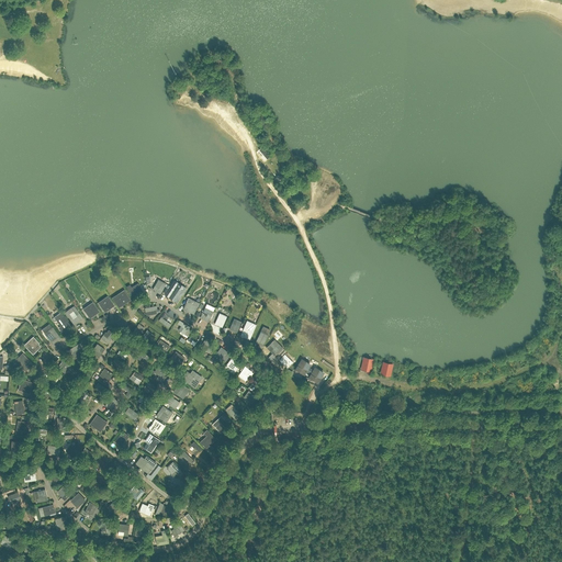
[(270,156),(262,147),(259,149),(260,150),(258,153),(263,159),(266,157),(267,158),(270,156)]
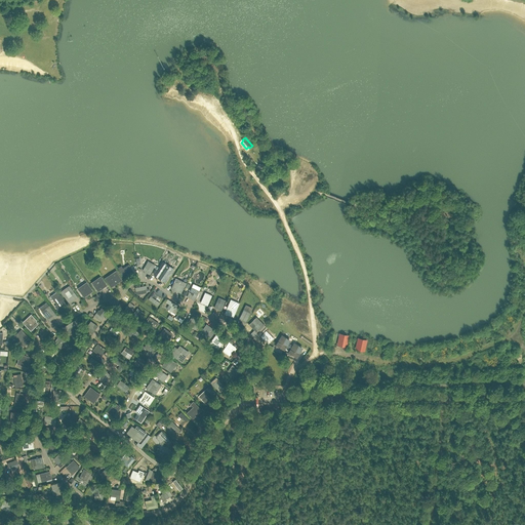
[(514,249),(524,250),(524,240),(516,239),(514,249)]
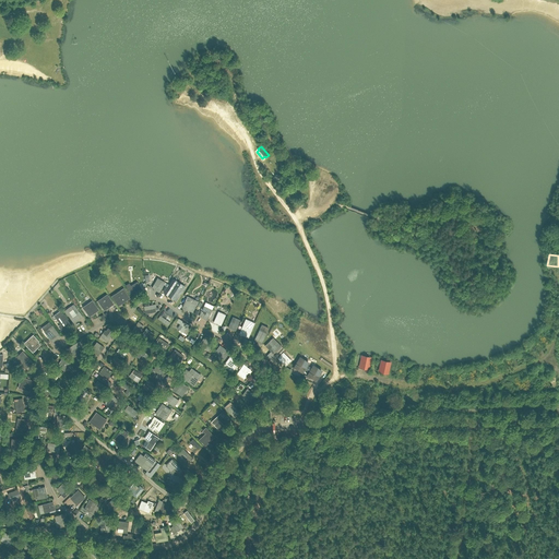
[(152,287),(159,292),(165,283),(157,278),(152,287)]
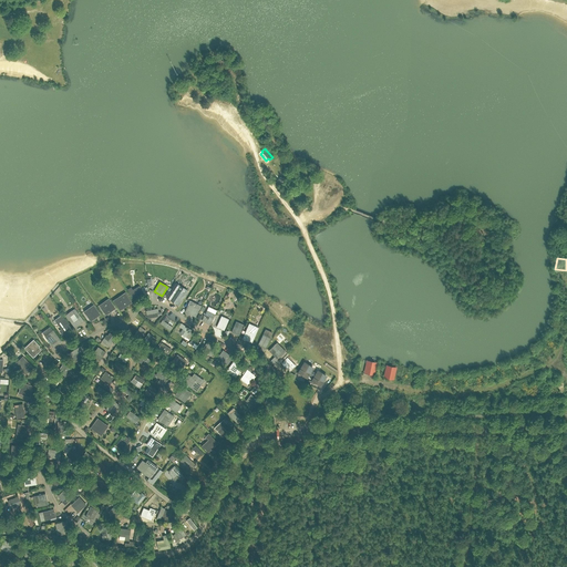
[(166,297),(177,303),(184,294),(174,287),(166,297)]
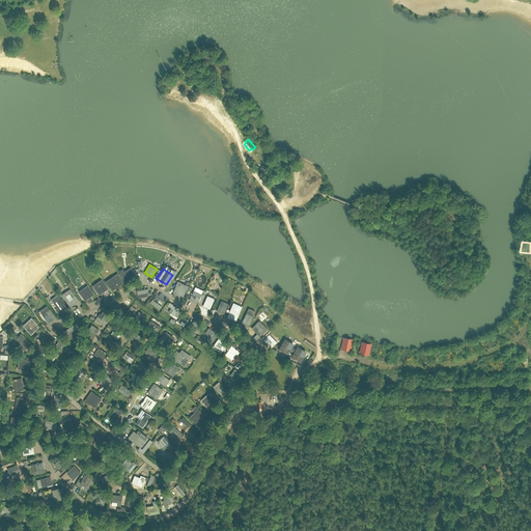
[(123,277),(128,283),(136,278),(133,272),(123,277)]
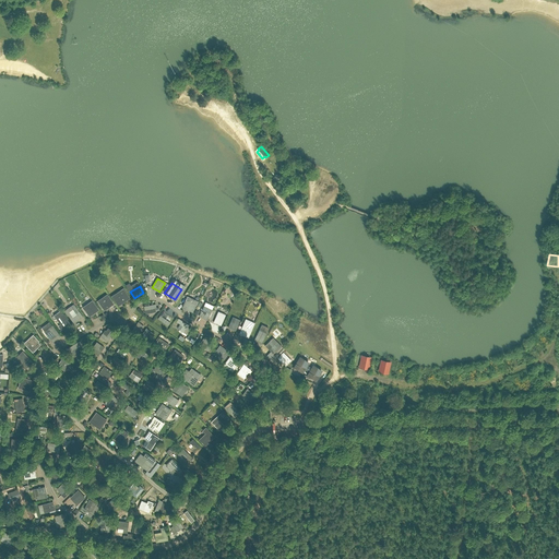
[(130,298),(123,288),(111,296),(118,306),(130,298)]
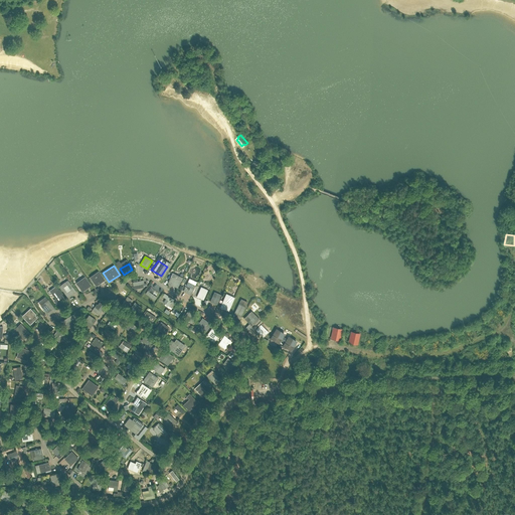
[(514,266),(506,267),(506,276),(514,275),(514,266)]
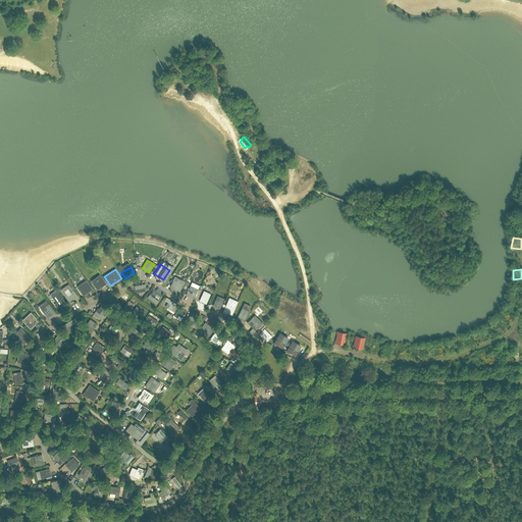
[(107,283),(100,274),(91,280),(97,291),(107,283)]
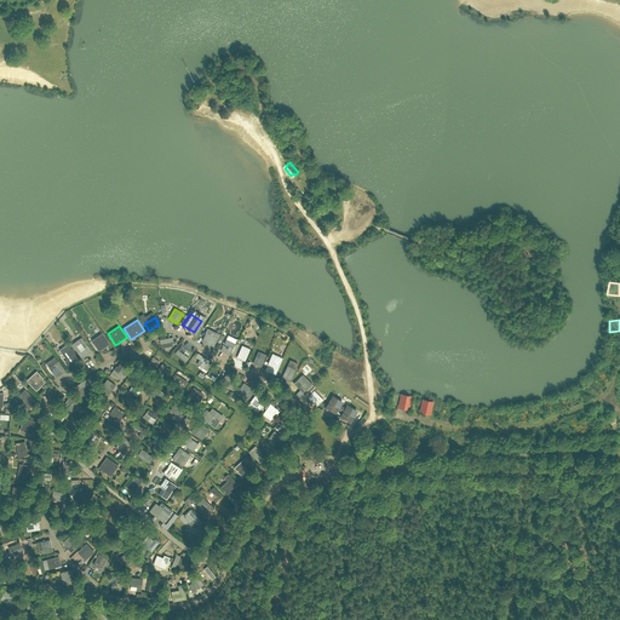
[(201,340),(212,345),(216,338),(205,332),(201,340)]
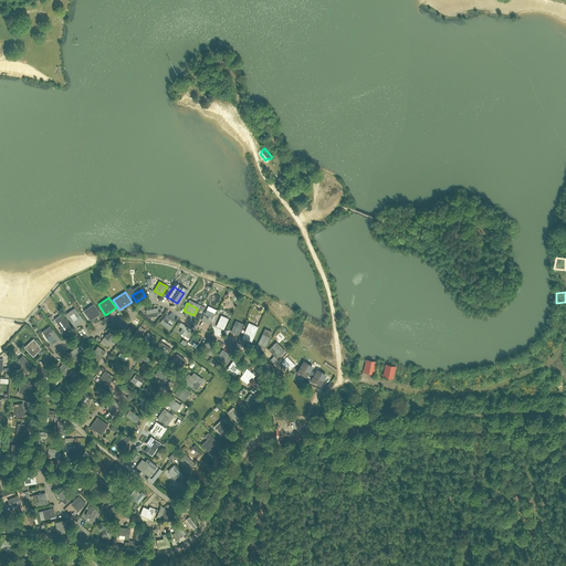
[(86,313),(91,321),(100,314),(95,307),(86,313)]
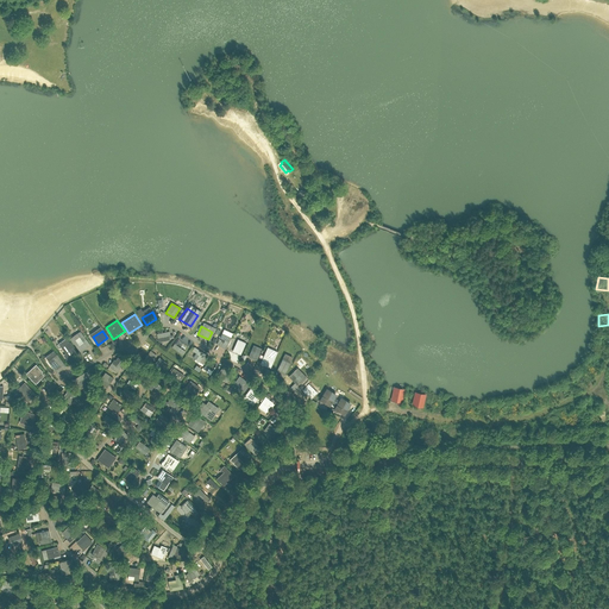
[(218,345),(226,349),(231,338),(223,333),(218,345)]
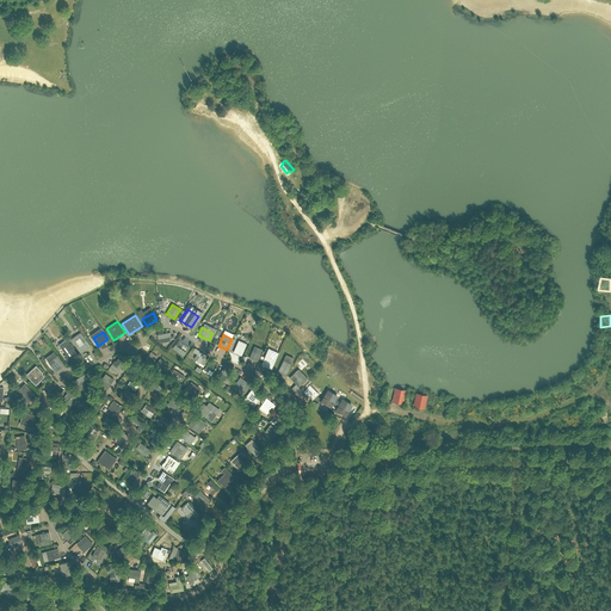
[(73,343),(81,353),(91,346),(84,335),(73,343)]
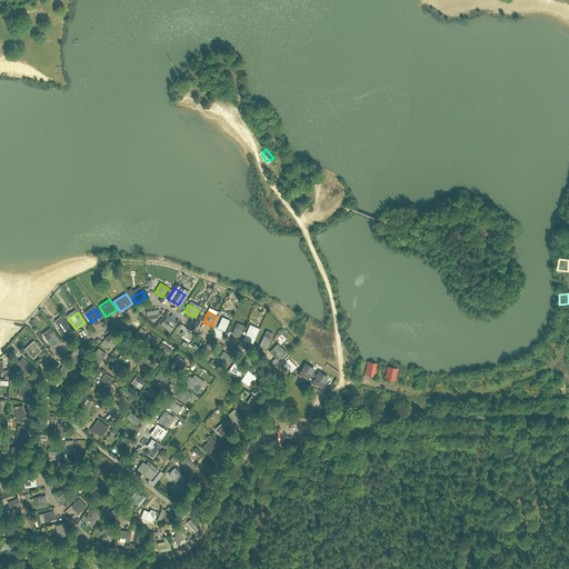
[(568,313),(559,312),(557,322),(568,325),(568,313)]
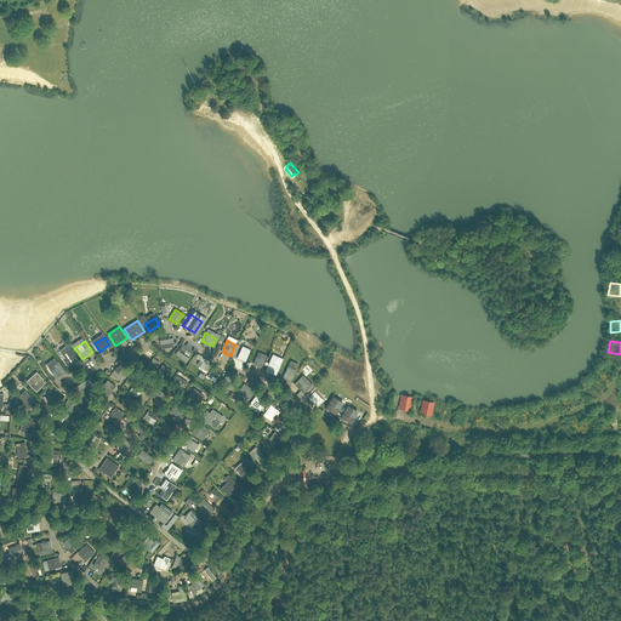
[(63,354),(67,360),(66,362),(67,364),(73,360),(74,362),(78,359),(70,348),(63,354)]
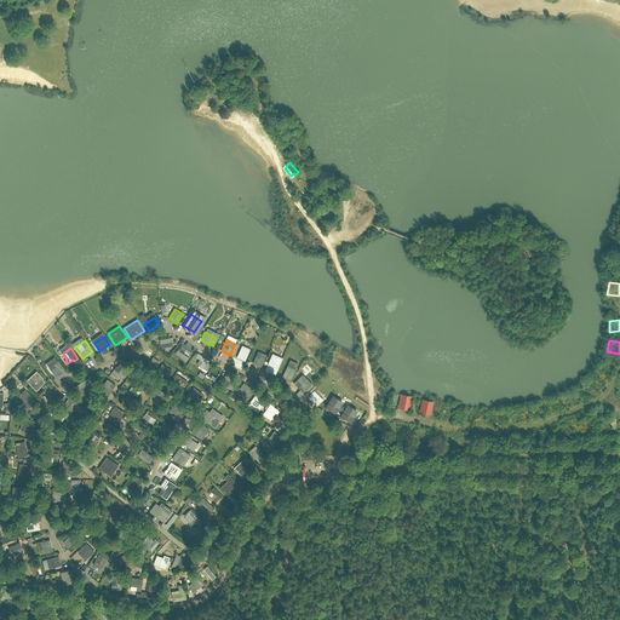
[(237,357),(246,361),(251,350),(246,348),(244,354),(240,351),(237,357)]
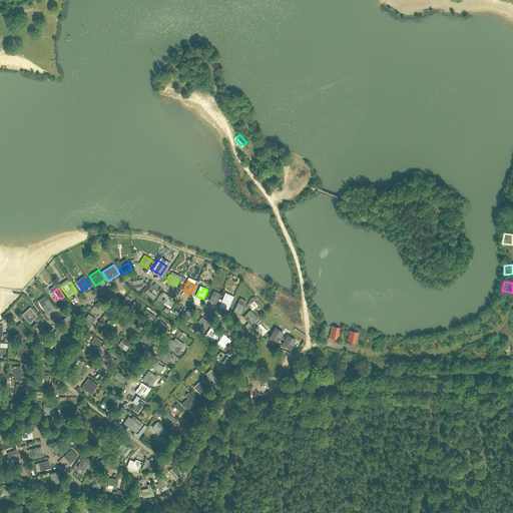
[(147,290),(145,293),(153,298),(155,295),(147,290)]
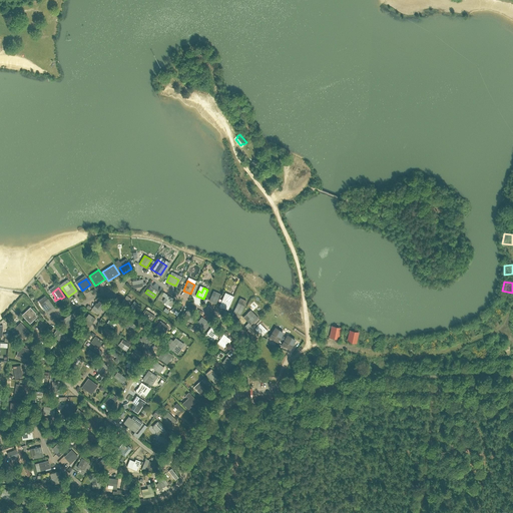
[(213,291),(209,301),(216,304),(220,294),(213,291)]
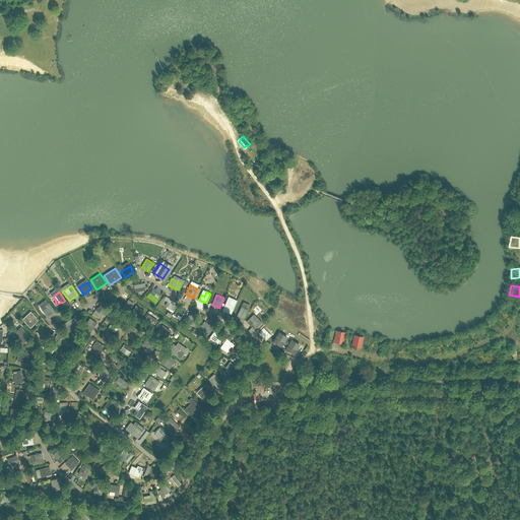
[(165,300),(170,303),(168,307),(171,309),(175,303),(167,297),(165,300)]
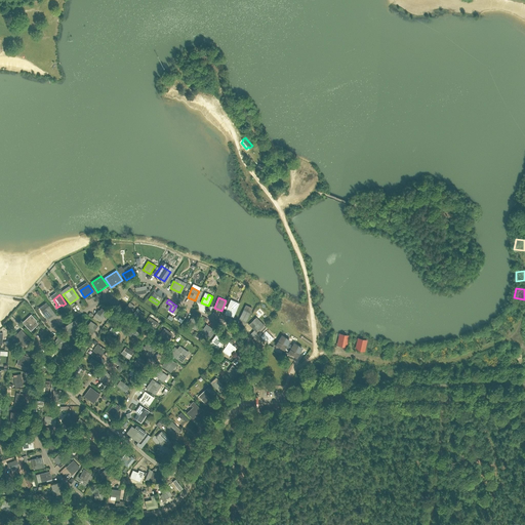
[(239,303),(231,299),(224,313),(233,317),(239,303)]
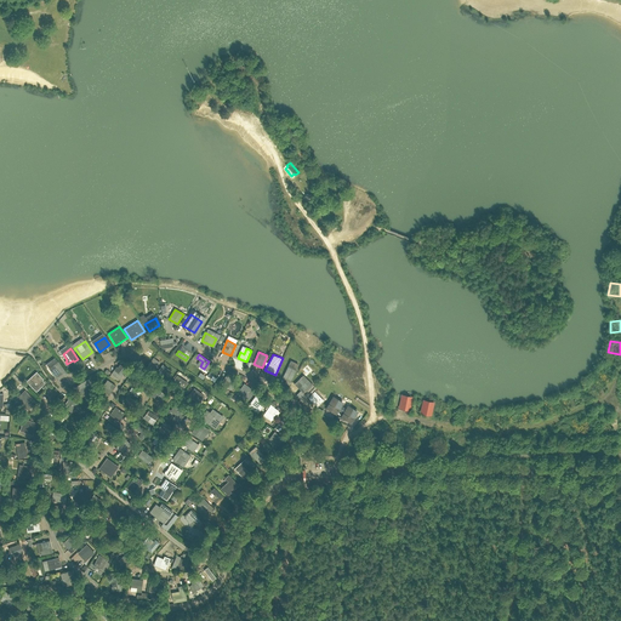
[(605,359),(602,370),(615,375),(619,364),(605,359)]
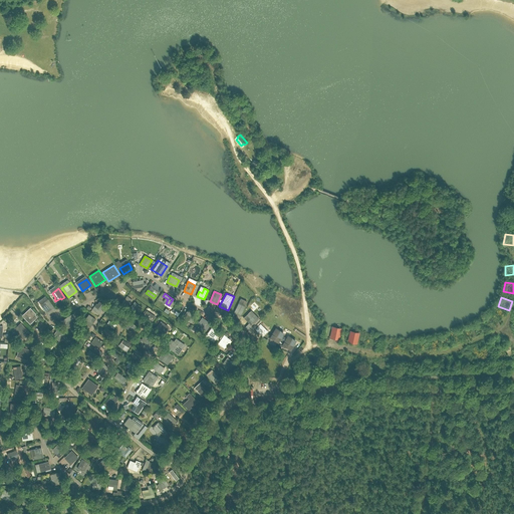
[(123,306),(126,308),(133,300),(130,298),(123,306)]
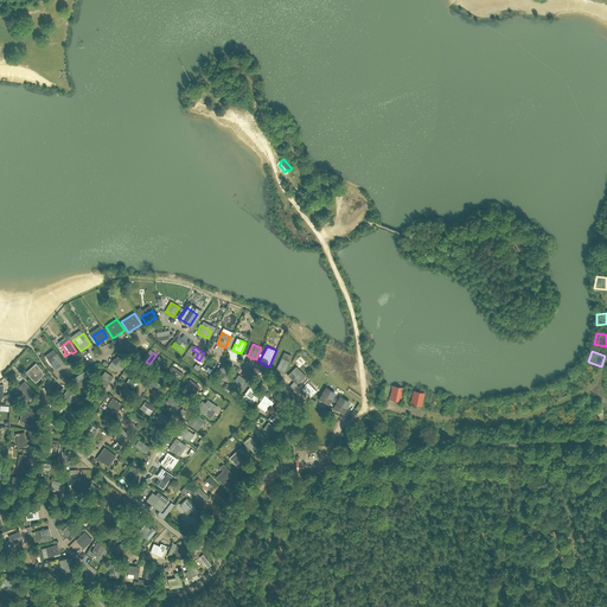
[(49,359),(57,371),(66,365),(58,353),(49,359)]
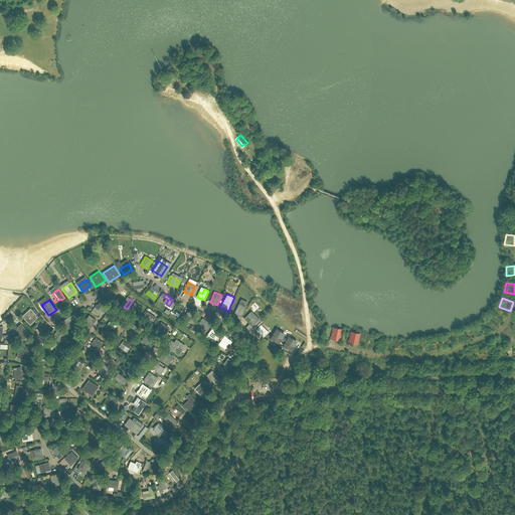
[(99,315),(105,306),(100,302),(97,306),(96,305),(93,310),(99,315)]
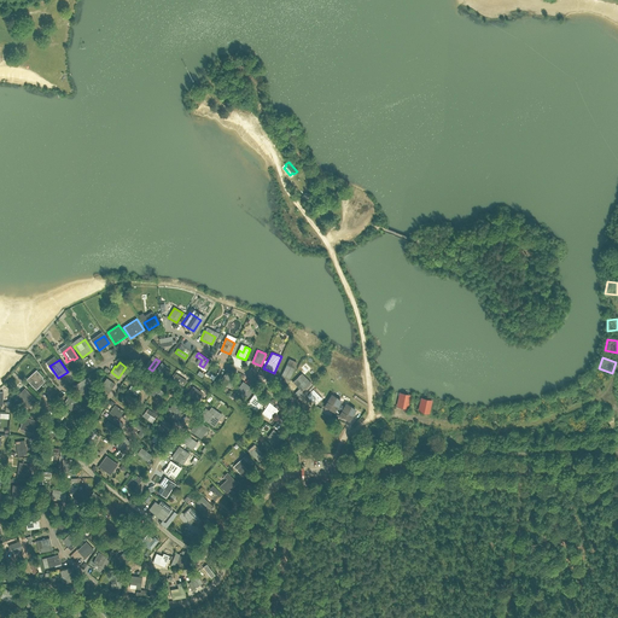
[(155,373),(158,375),(165,366),(162,363),(155,373)]
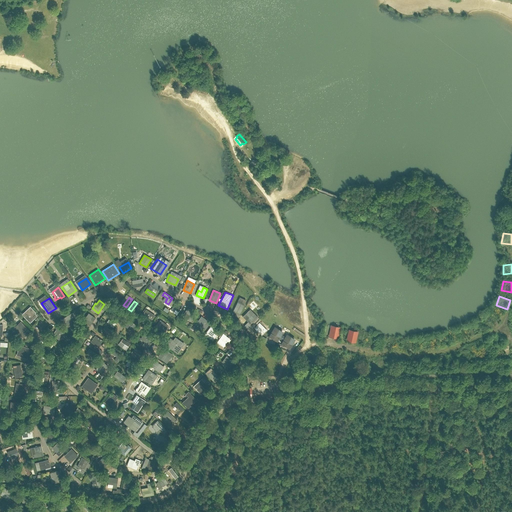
[(171,309),(174,311),(178,306),(181,308),(183,306),(177,301),(171,309)]
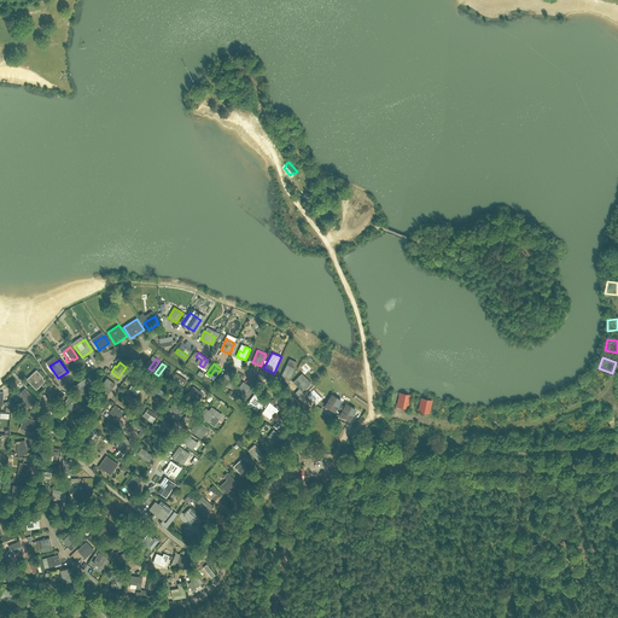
[(281,377),(289,380),(295,368),(289,365),(287,368),(290,369),(287,373),(284,371),(281,377)]
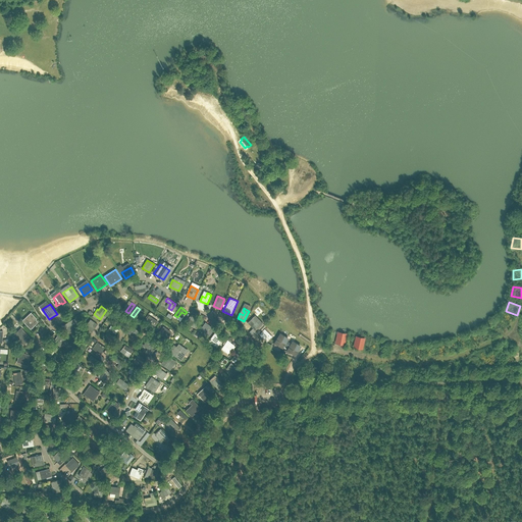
[(189,318),(194,322),(192,325),(195,327),(199,321),(191,315),(189,318)]
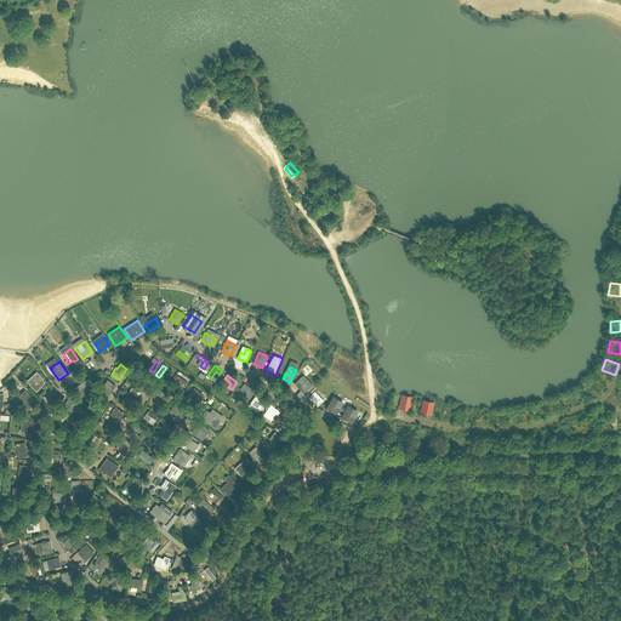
[(175,380),(186,386),(188,382),(177,376),(175,380)]
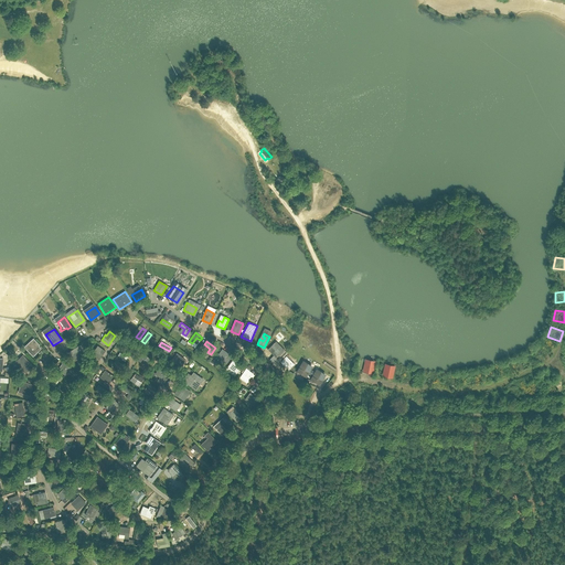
[(534,350),(543,360),(551,352),(542,342),(534,350)]
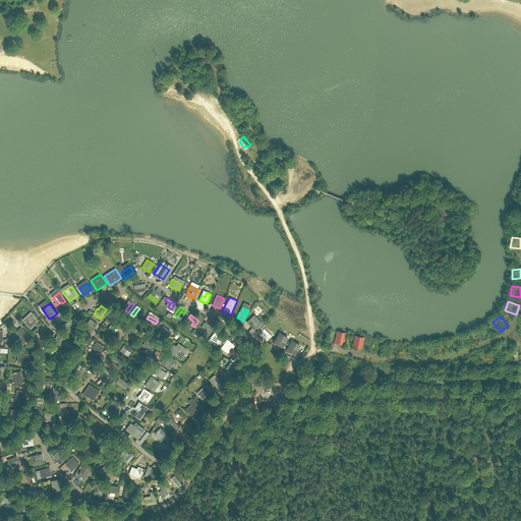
[(24,322),(31,328),(38,322),(36,319),(34,321),(30,316),(24,322)]
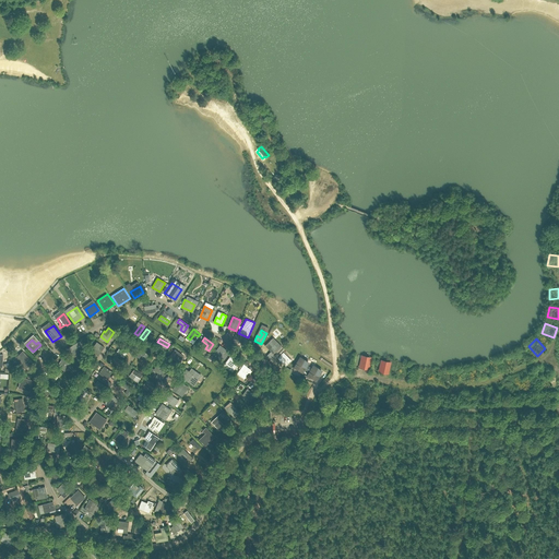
[(71,351),(69,352),(71,355),(83,347),(80,341),(69,347),(71,351)]
